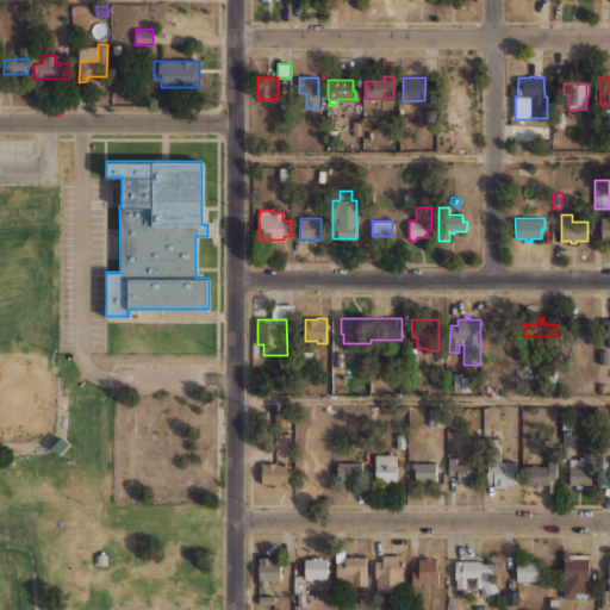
[(574,322),(582,322),(582,319),(592,319),(592,323),(596,323),(596,342),(574,342),(574,322)]
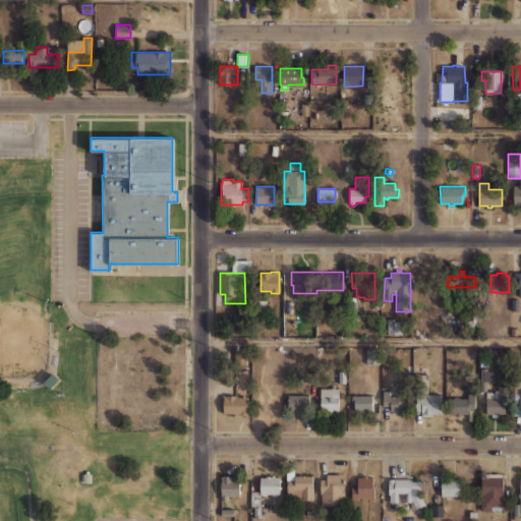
[(252,300),(266,300),(266,319),(252,319),(252,300)]
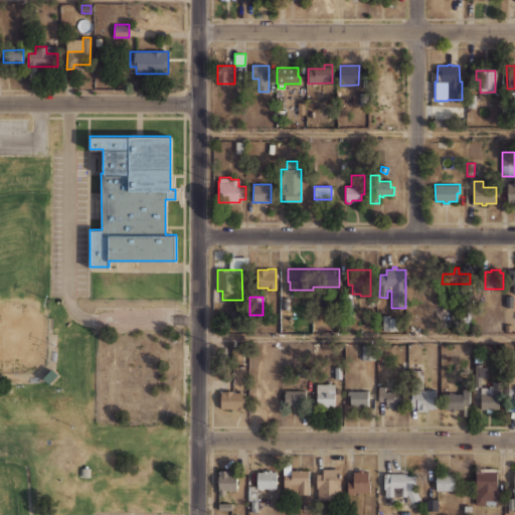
[(382,315),(390,315),(390,317),(396,317),(396,330),(382,330),(382,315)]
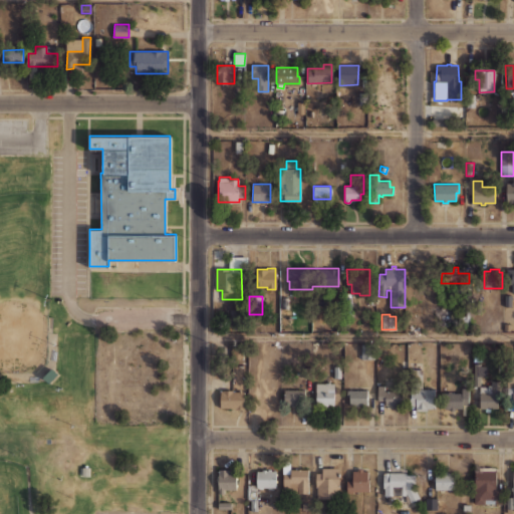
[(361,343),(374,344),(374,359),(361,358),(361,343)]
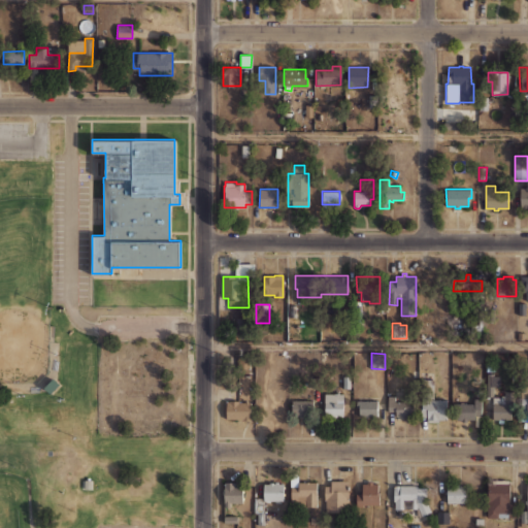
[(433,372),(434,399),(447,399),(447,420),(439,420),(438,423),(427,422),(427,417),(421,417),(421,372),(433,372)]
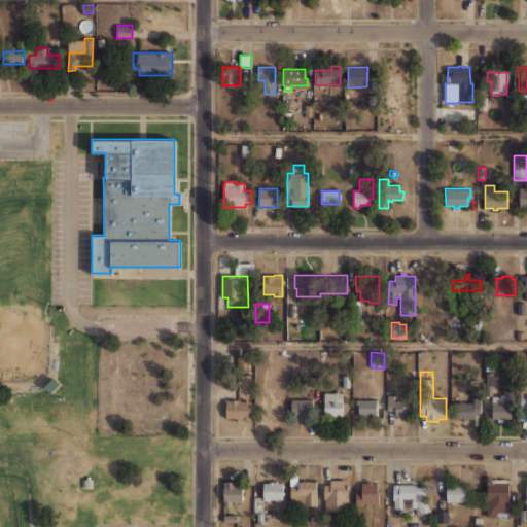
[(238,374),(254,374),(254,397),(238,397),(238,374)]
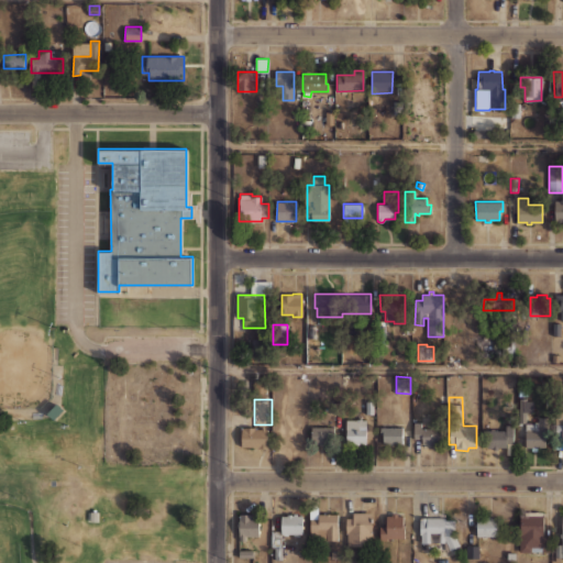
[(46,414),(54,421),(65,410),(57,403),(46,414)]
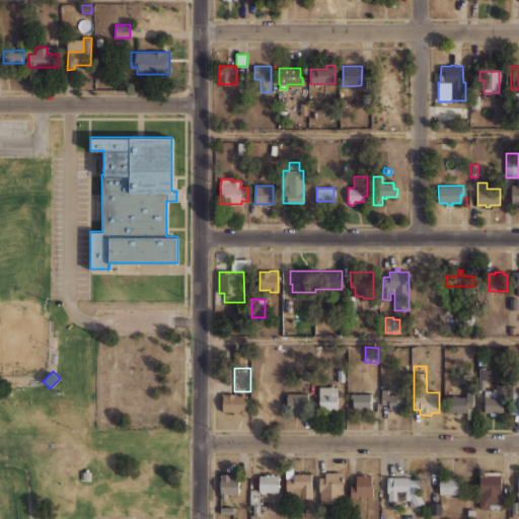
[(485,397),(496,397),(496,384),(505,384),(504,413),(485,413),(485,397)]
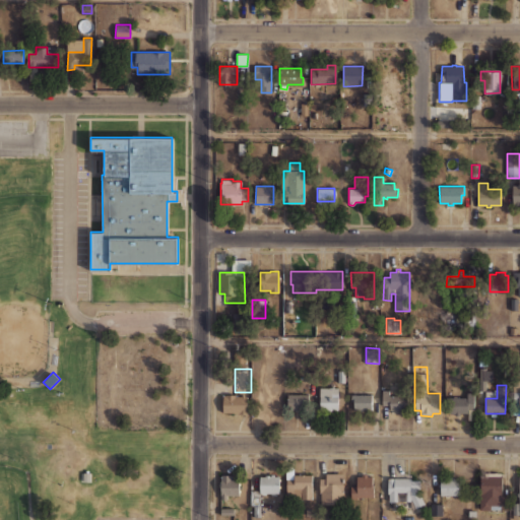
[(319,388),(331,388),(331,386),(334,386),(334,387),(338,387),(338,410),(319,410),(319,388)]
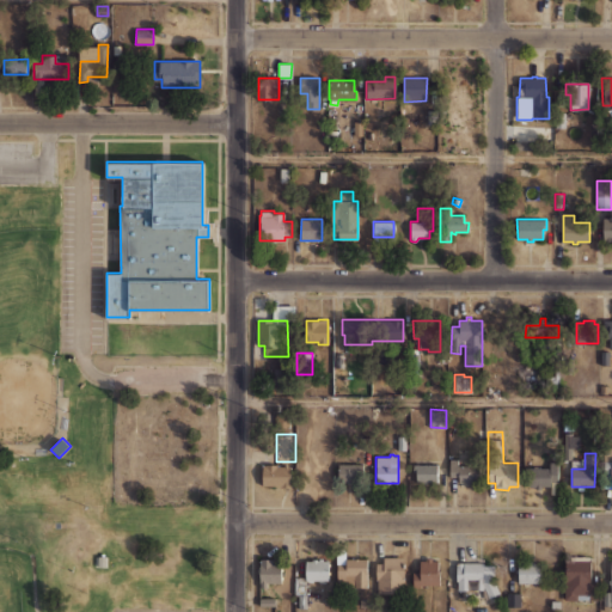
[(450,459),(458,459),(458,464),(479,465),(479,483),(459,482),(459,477),(450,477),(450,459)]
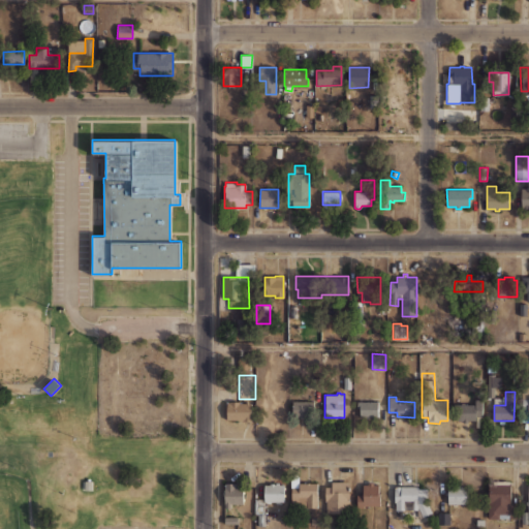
[(455,404),(474,404),(474,399),(481,399),(481,416),(475,416),(475,421),(467,421),(467,423),(463,423),(463,419),(455,419),(455,404)]
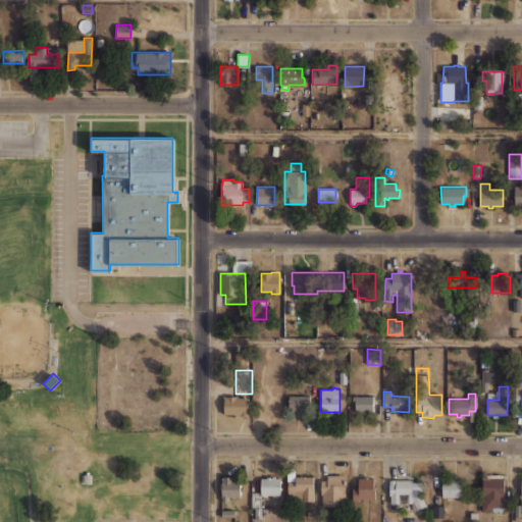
[(223,396),(236,396),(236,398),(243,398),(243,396),(246,396),(246,398),(248,398),(248,415),(240,415),(240,414),(223,414),(223,396)]
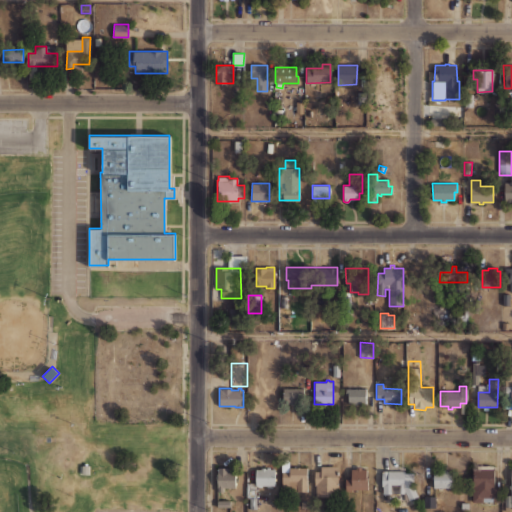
[(283,388),(304,388),(304,404),(283,404),(283,388)]
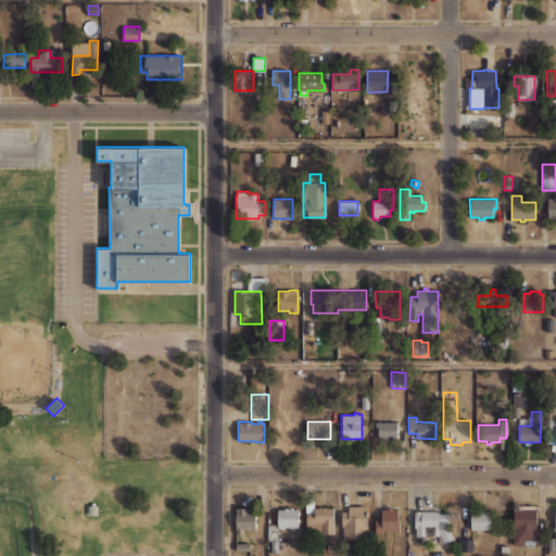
[(375,421),(397,421),(397,438),(388,438),(378,438),(378,429),(375,429),(375,421)]
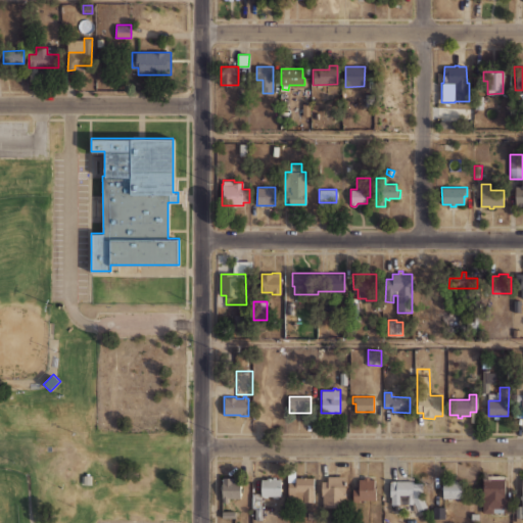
[(81,475),(80,484),(91,484),(92,475),(81,475)]
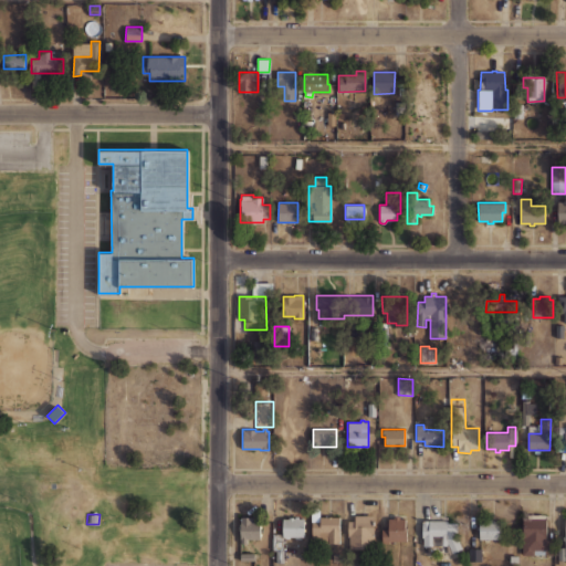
[(355,515),(374,515),(374,548),(349,548),(349,535),(348,536),(348,521),(355,521),(355,515)]
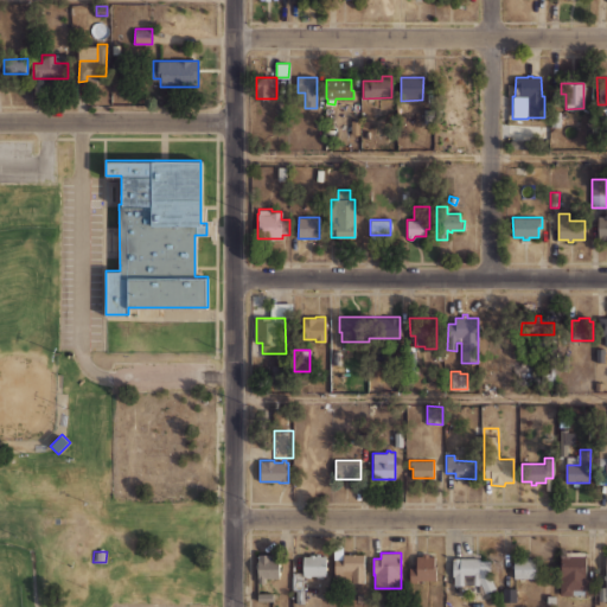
[(560,554),(585,553),(585,593),(561,594),(560,554)]
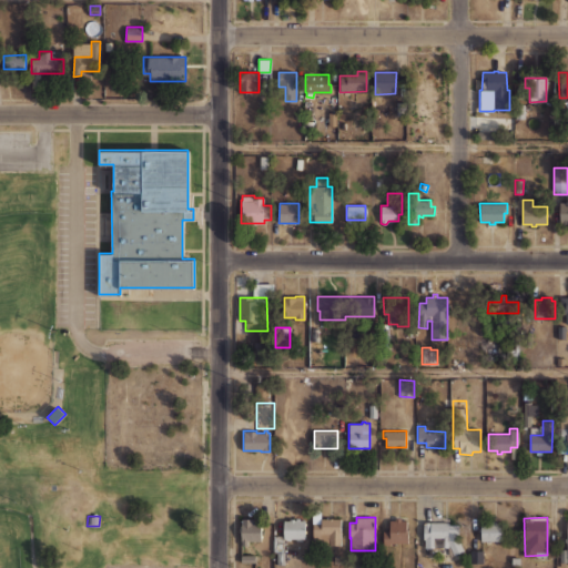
[(242,518),(254,518),(254,523),(261,523),(261,541),(247,541),(247,545),(242,545),(242,518)]
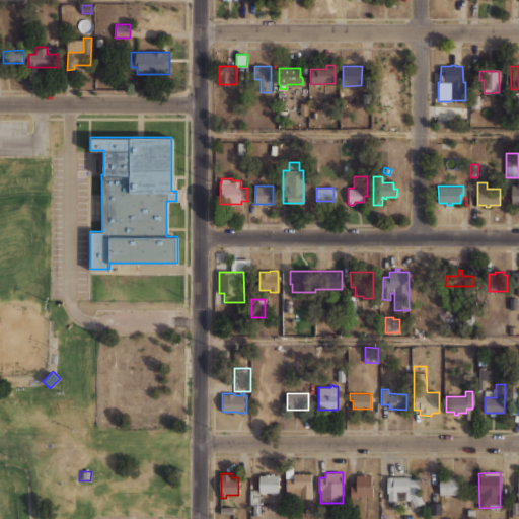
[(260,475),(265,475),(266,473),(268,474),(271,475),(271,473),(274,473),(274,475),(278,475),(279,492),(276,492),(276,494),(270,494),(270,492),(260,492),(260,475)]
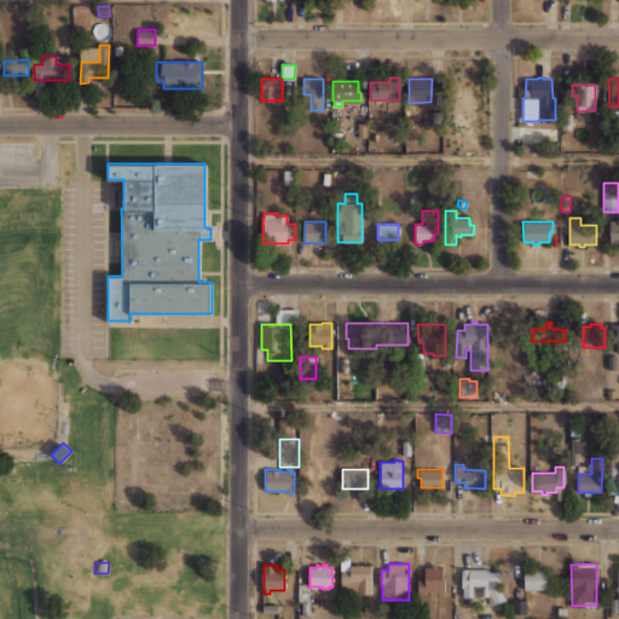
[(351,566),(357,566),(357,565),(363,565),(363,566),(371,566),(371,594),(360,594),(360,589),(341,589),(341,571),(351,571),(351,566)]
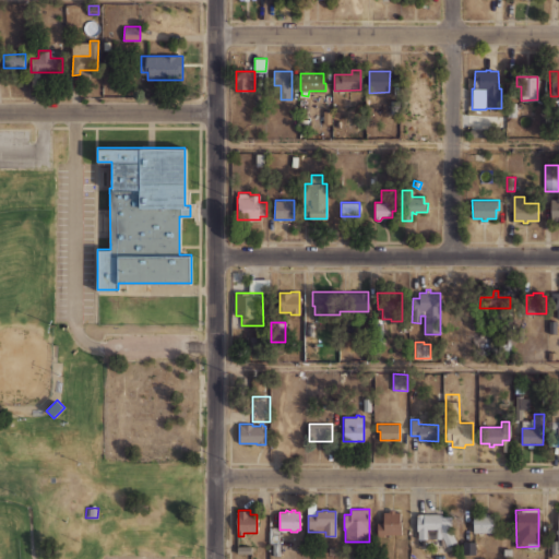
[(383,511),(389,512),(389,510),(394,510),(394,512),(400,512),(400,527),(402,527),(402,534),(384,534),(384,536),(377,536),(377,522),(383,522),(383,511)]
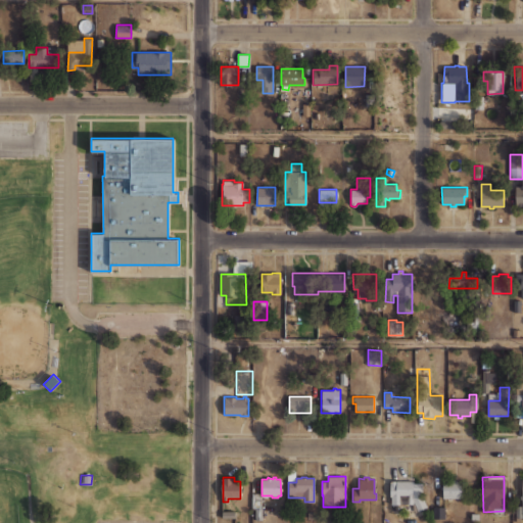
[(443,484),(445,484),(445,479),(455,479),(455,480),(457,480),(457,481),(463,481),(463,497),(443,497),(443,484)]
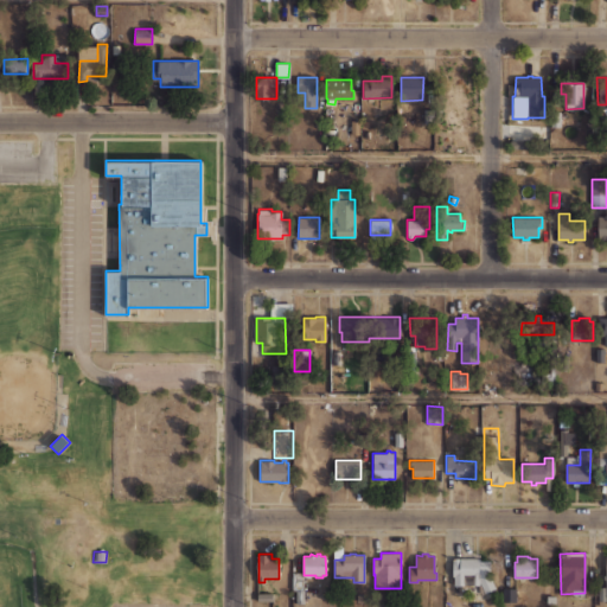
[(452,558),(479,558),(479,560),(490,560),(490,570),(487,570),(496,589),(486,593),(479,582),(479,585),(454,586),(454,576),(453,576),(452,558)]
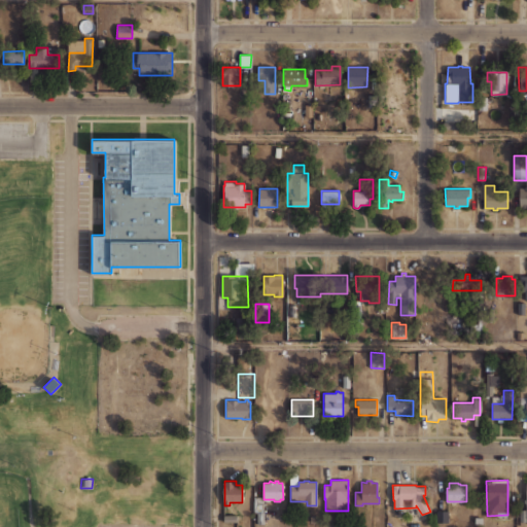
[(448,511),(449,522),(437,523),(437,511),(448,511)]
